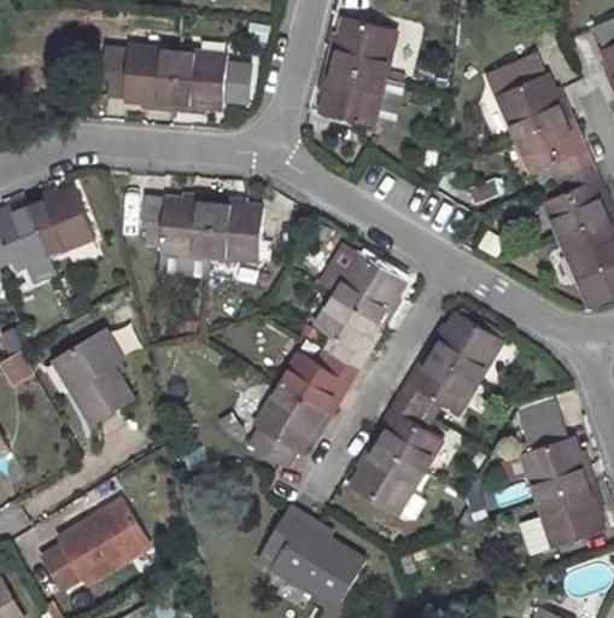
[(328,47),(325,64),(384,79),(396,30),(341,17),(338,34),(334,50),(328,47)]
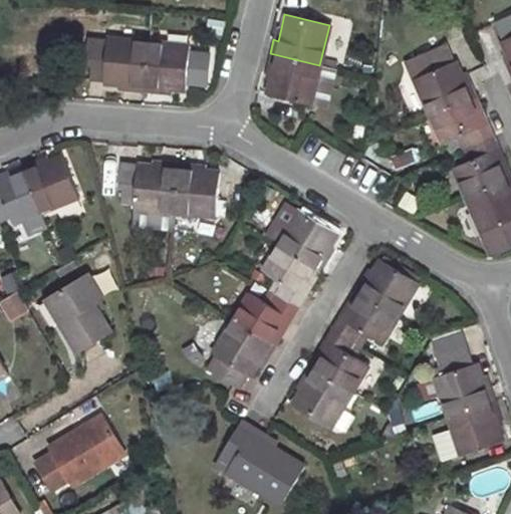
[(510,36),(501,41),(510,62),(510,65),(507,68),(510,77),(510,36)]
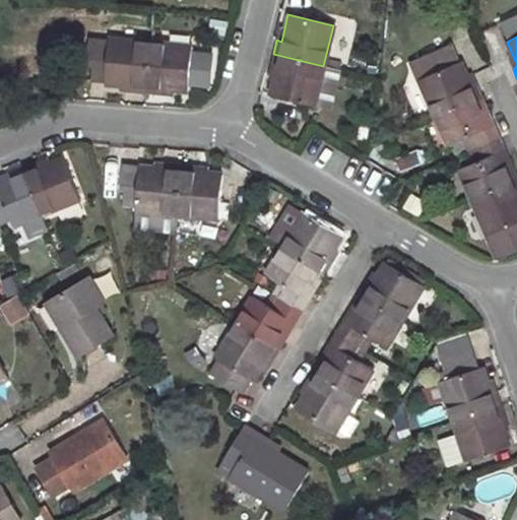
[(130,86),(129,91),(144,92),(148,42),(108,38),(107,41),(88,39),(85,64),(90,65),(89,79),(104,81),(104,83),(117,85),(130,86)]
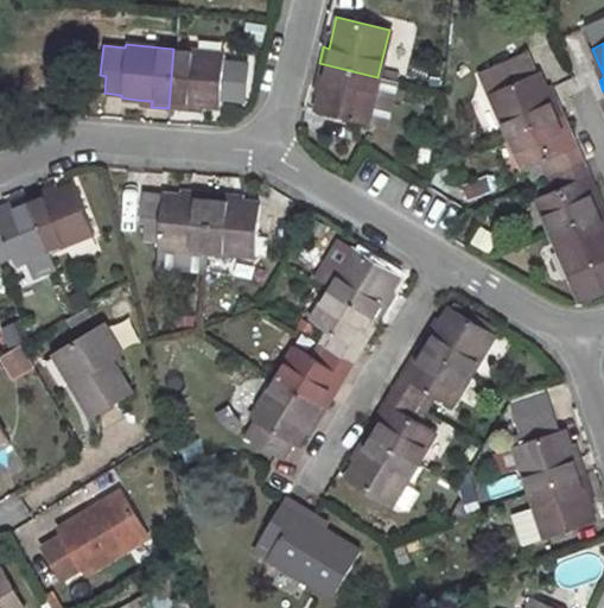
[(173,49),(169,108),(185,109),(185,103),(201,105),(218,107),(222,54),(173,49)]
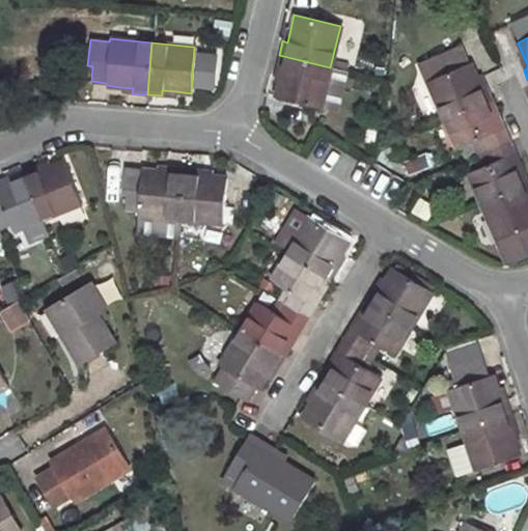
[(457,49),(418,65),(443,122),(484,104),(490,101),(483,87),(478,89),(473,77),(468,63),(464,65),(457,49)]
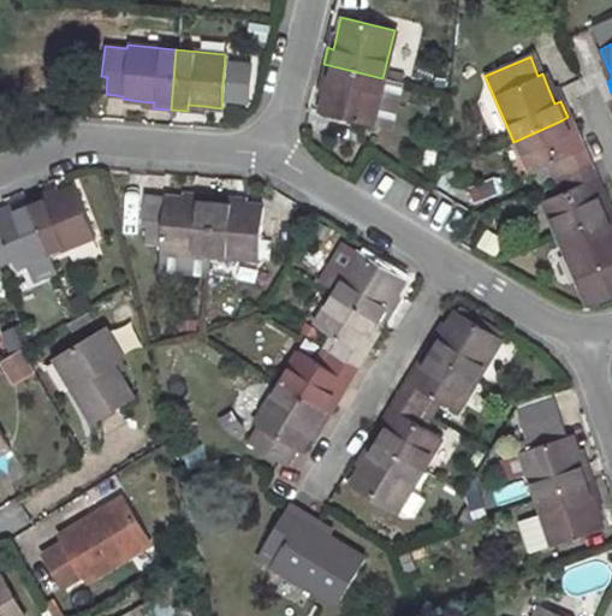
[(324,64),(319,82),(325,83),(322,96),(318,112),(370,126),(382,78),(324,64)]
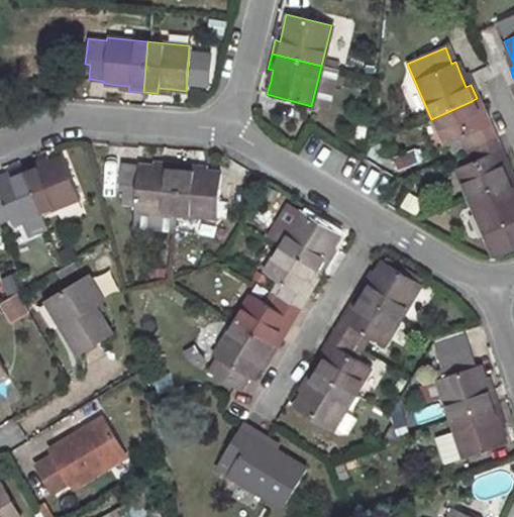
[(513,63),(509,54),(504,56),(510,69),(513,66),(513,63)]
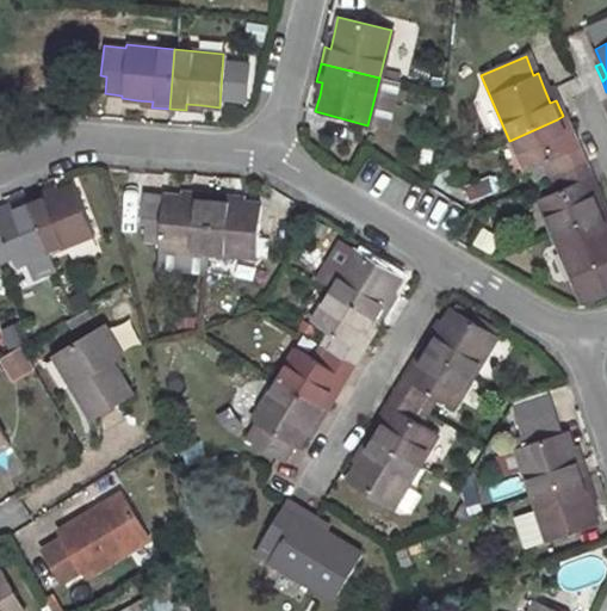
[(316,81),(313,93),(320,96),(322,82),(316,81)]
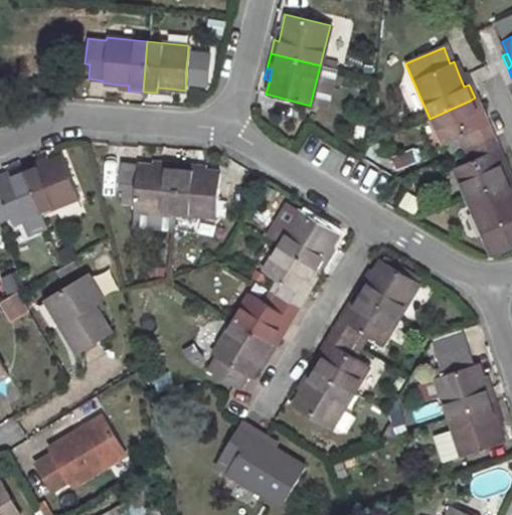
[(464,72),(459,74),(464,87),(469,84),(464,72)]
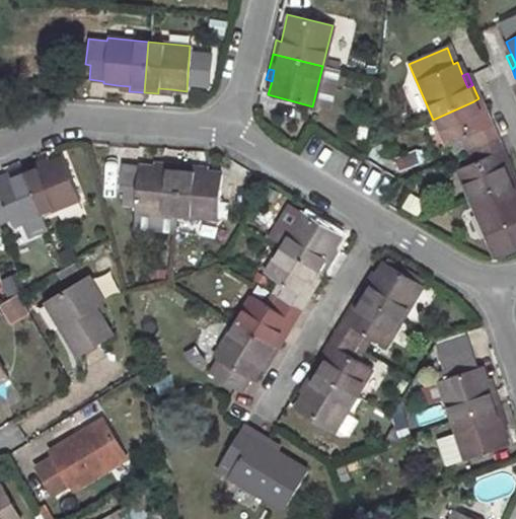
[(478,98),(473,101),(485,127),(490,125),(478,98)]
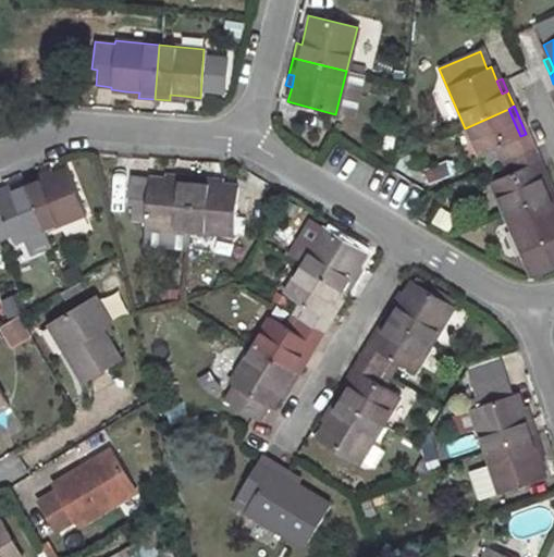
[(508,109),(465,128),(478,157),(494,149),(500,162),(532,148),(526,134),(520,136),(508,109)]
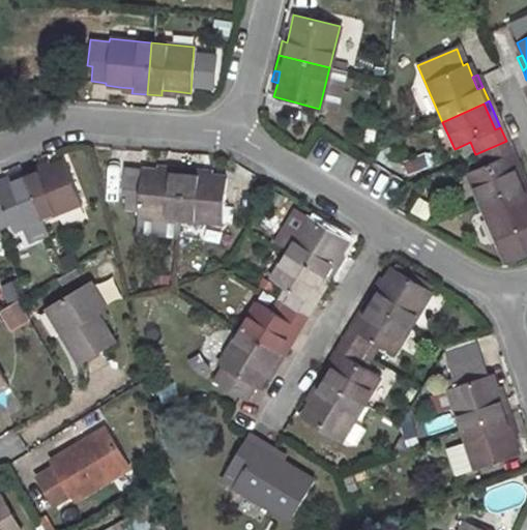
[(481,167),(465,174),(477,203),(519,184),(508,158),(514,155),(506,141),(475,154),(481,167)]
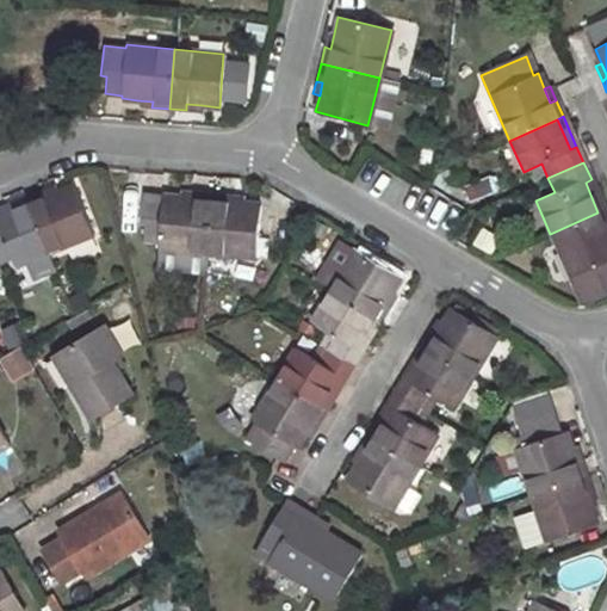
[(459,185),(464,199),(491,191),(487,176),(459,185)]
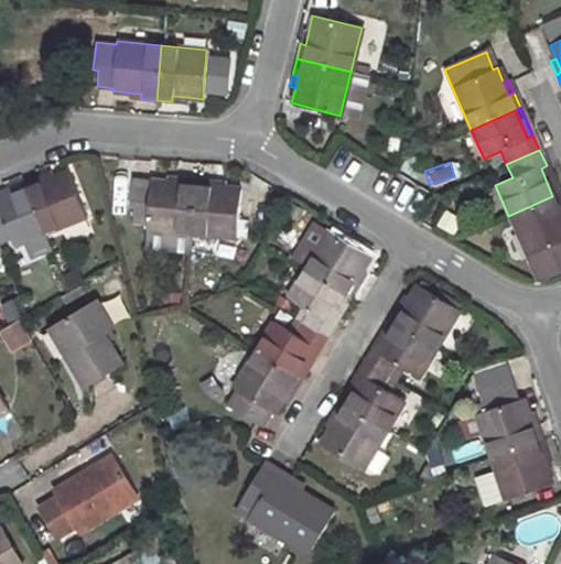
[(547,165),(541,169),(552,196),(559,193),(547,165)]
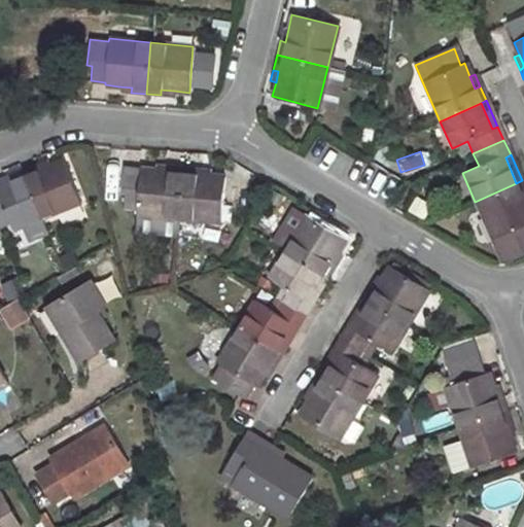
[(34,166),(21,172),(23,177),(39,219),(78,203),(62,161),(48,167),(36,172),(34,166)]
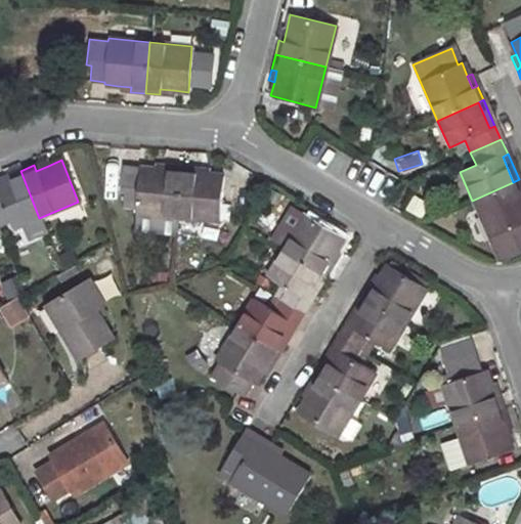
[(45,161),(34,165),(36,171),(48,166),(45,161)]
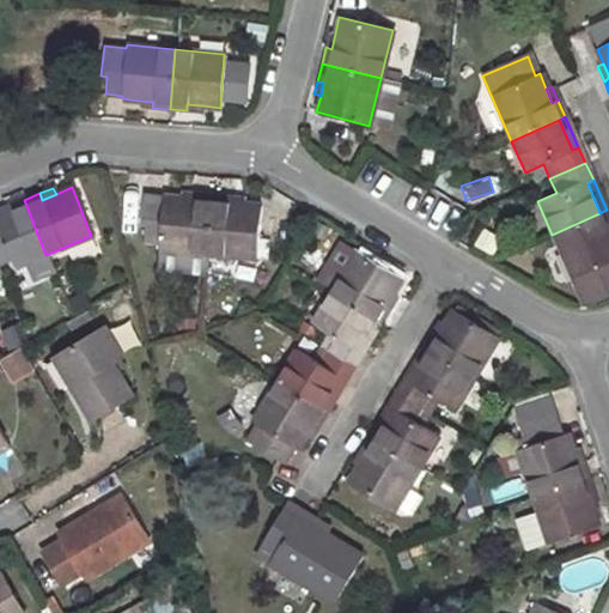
[(156,244),(156,250),(158,250),(157,271),(201,274),(202,255),(206,255),(211,195),(193,194),(193,200),(177,199),(140,195),(136,225),(144,226),(141,243),(156,244)]
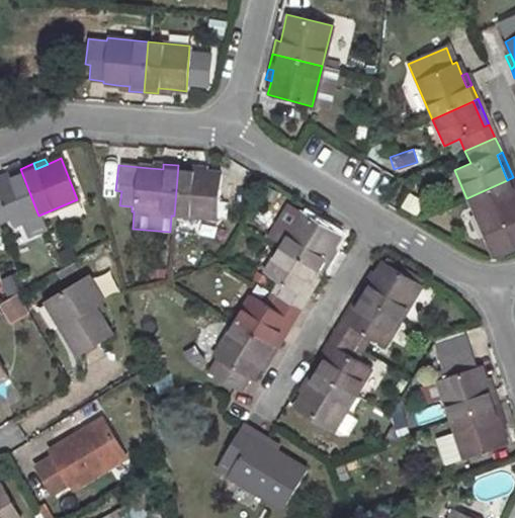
[(204,172),(193,172),(193,167),(178,165),(174,216),(176,217),(215,220),(215,218),(220,174),(204,172)]
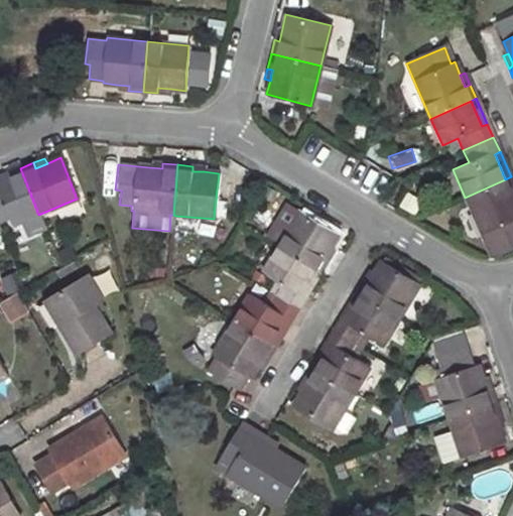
[(20,168),(0,175),(0,181),(22,173),(20,168)]
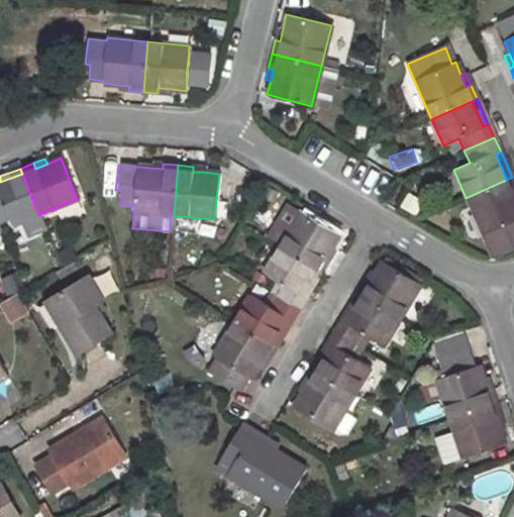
[(0,211),(4,210),(10,226),(21,222),(27,236),(44,229),(38,215),(22,174),(0,182),(0,211)]
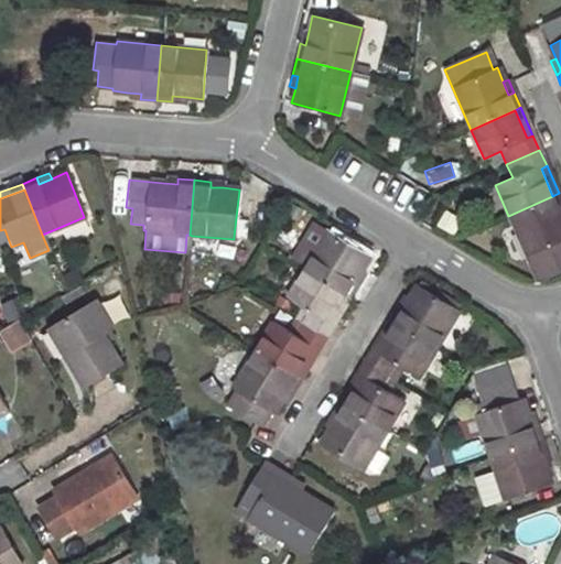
[(552,196),(508,216),(537,281),(560,270),(560,214),(559,212),(560,209),(560,198),(559,193),(552,196)]
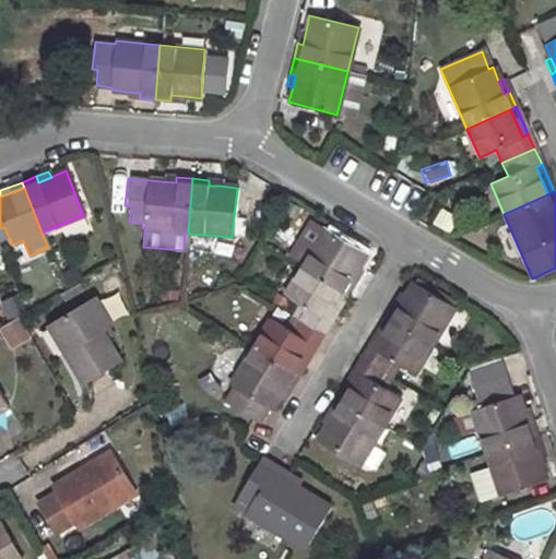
[(428,222),(447,230),(453,214),(436,206),(428,222)]
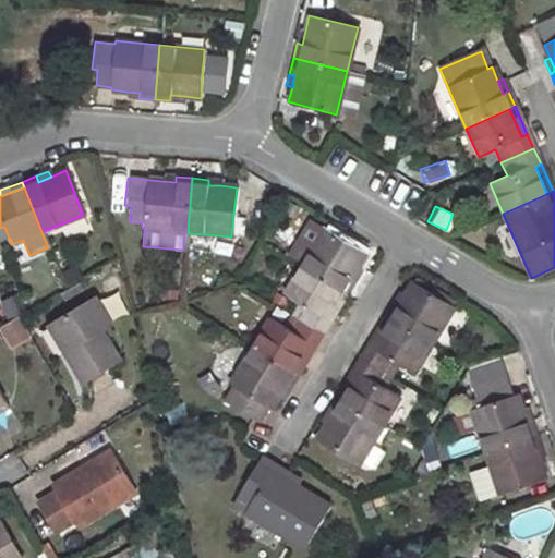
[(354,280),(350,278),(357,266),(364,254),(310,220),(287,258),(299,266),(341,292),(346,294),(354,280)]
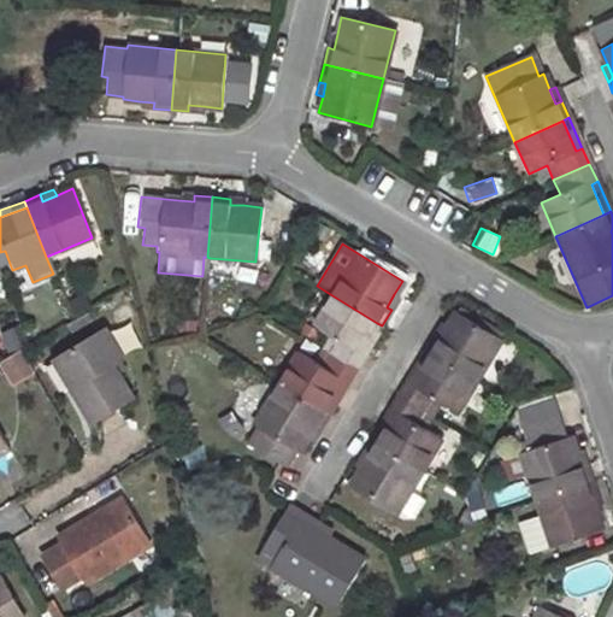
[(210,258),(208,275),(214,280),(253,283),(259,280),(261,259),(255,259),(255,262),(210,258)]
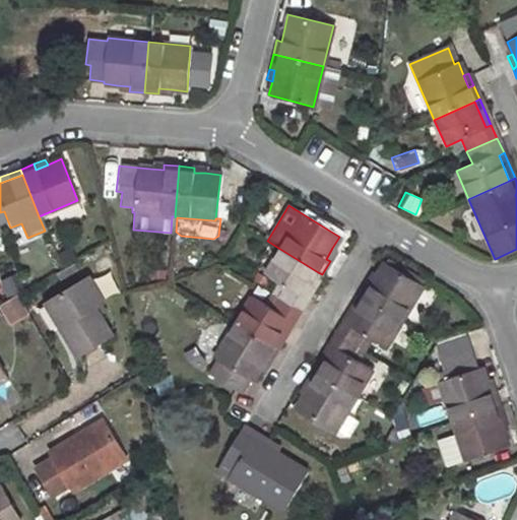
[(278,248),(263,273),(278,283),(271,295),(300,312),(308,299),(304,296),(318,272),(278,248)]
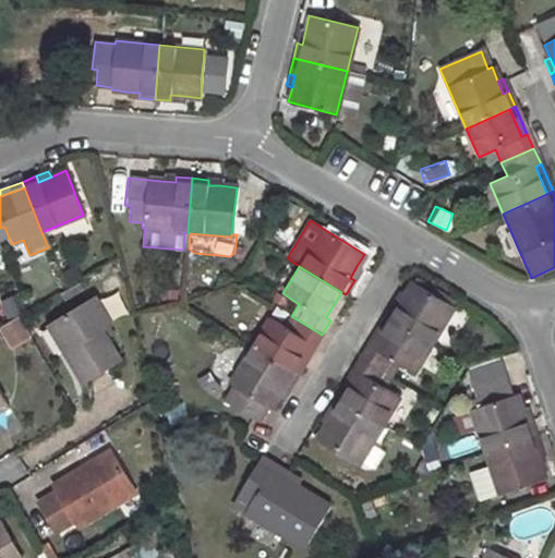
[(357,266),(350,278),(354,280),(362,269),(357,266)]
